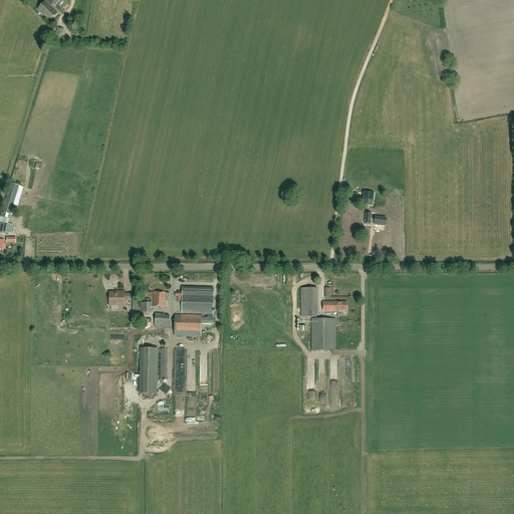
[(66,3),(63,0),(49,0),(59,10),(66,3)]
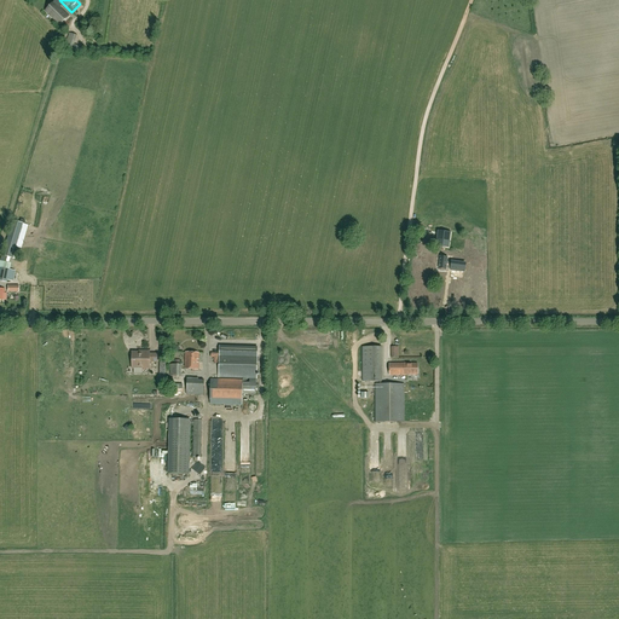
[(68,17),(55,4),(46,11),(61,24),(68,17)]
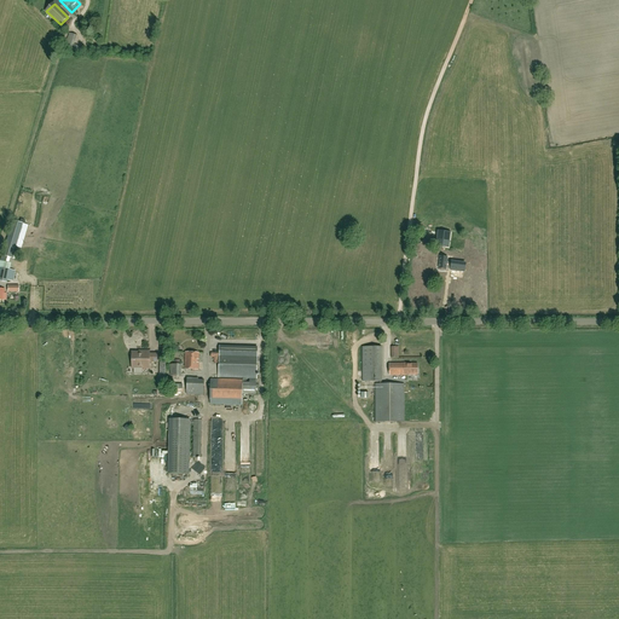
[(76,35),(69,33),(64,48),(71,51),(74,44),(76,35)]
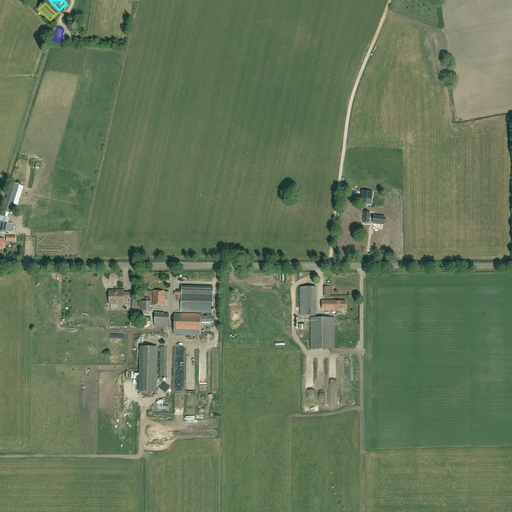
[(10,214),(12,209),(19,185),(11,182),(2,211),(10,214)]
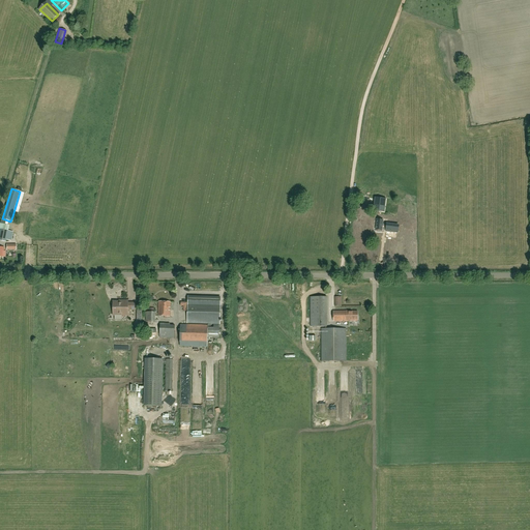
[(375,198),(374,206),(378,207),(377,211),(384,212),(386,199),(375,198)]
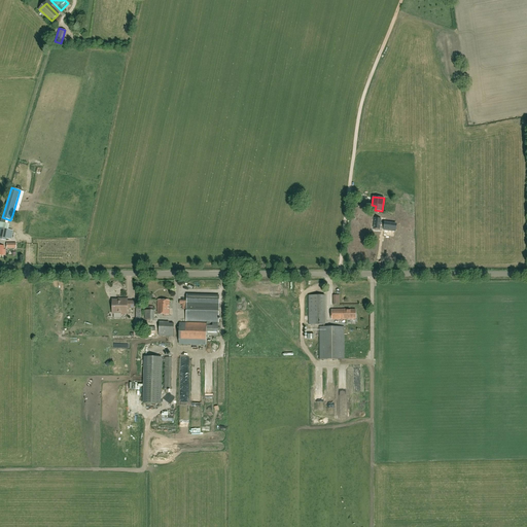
[(375,218),(374,229),(380,230),(380,229),(384,229),(384,230),(395,232),(396,224),(385,223),(381,222),(381,219),(375,218)]
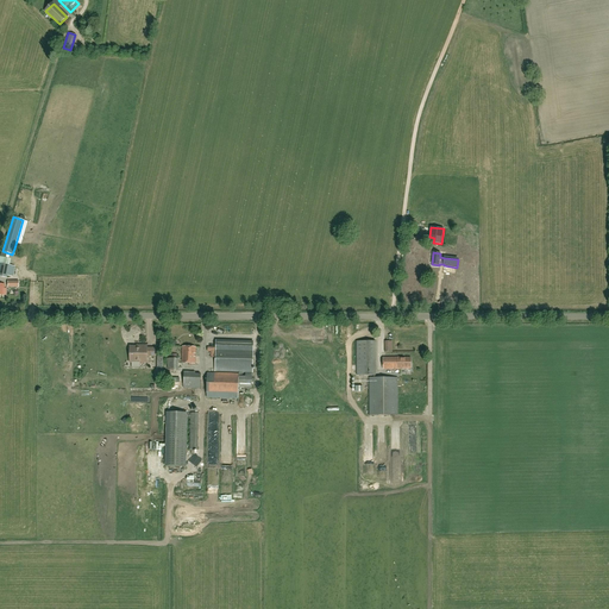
[(13,277),(13,275),(14,267),(10,265),(0,263),(0,276),(6,277),(6,276),(13,277)]
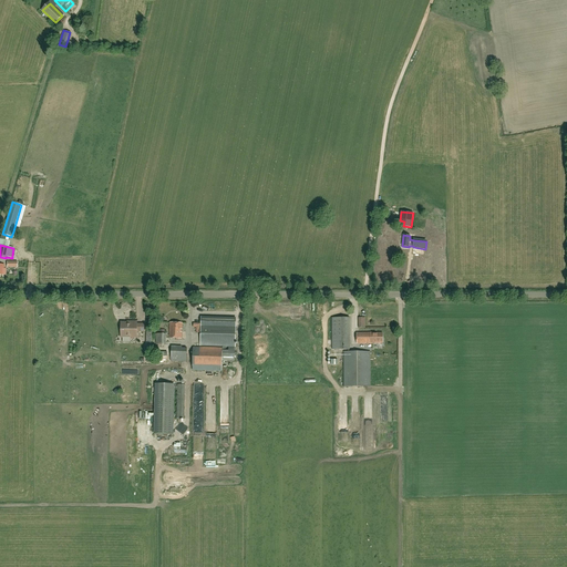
[(349,318),(332,318),(332,350),(349,350),(349,318)]
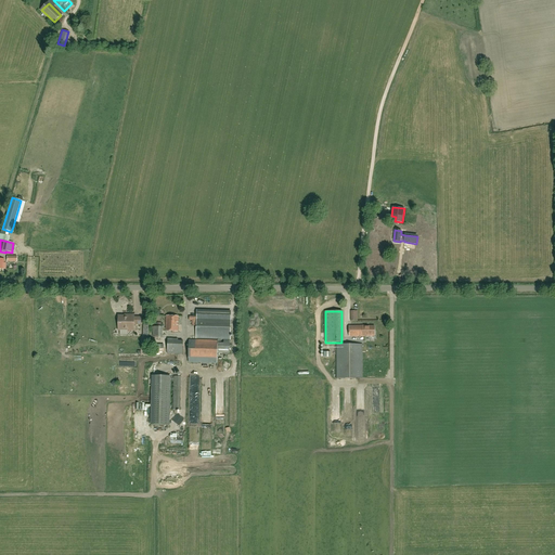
[(132,315),(127,315),(127,318),(120,317),(119,328),(127,328),(127,326),(132,326),(132,323),(141,323),(141,317),(132,317),(132,315)]
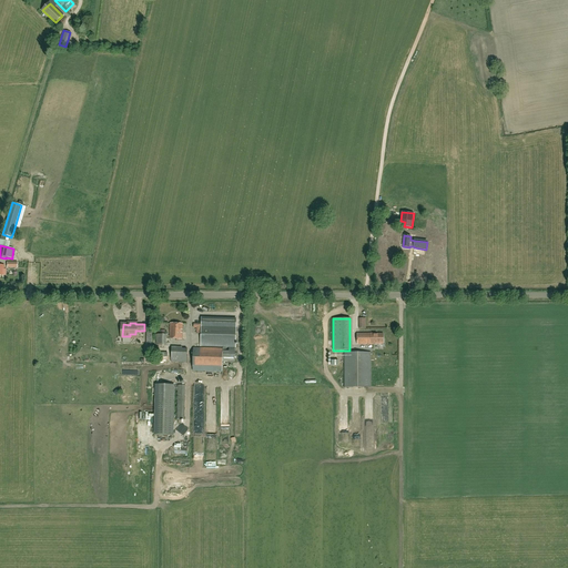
[(182,340),(183,324),(170,323),(170,338),(182,340)]
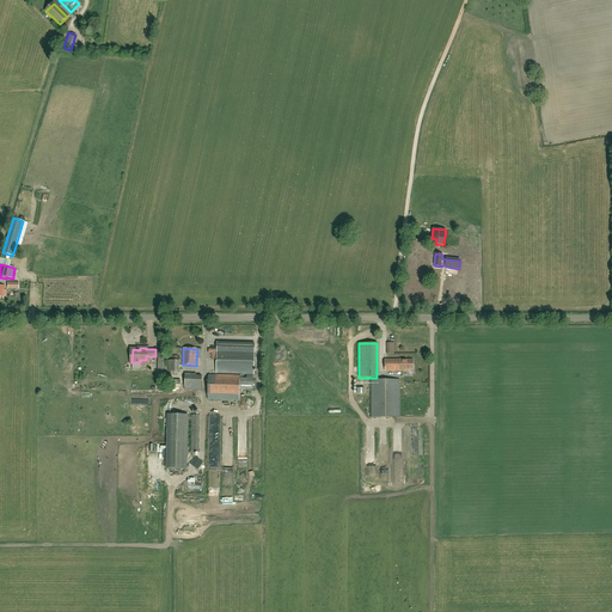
[(414,366),(412,366),(412,360),(402,360),(385,360),(385,372),(402,372),(402,371),(412,371),(414,371),(414,366)]
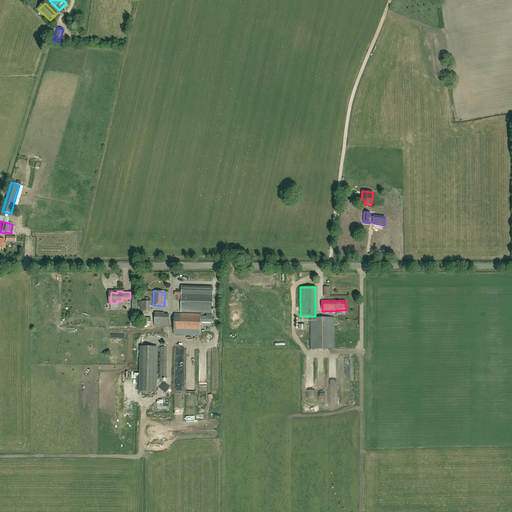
[(155,313),(154,326),(168,327),(169,315),(164,315),(164,313),(155,313)]
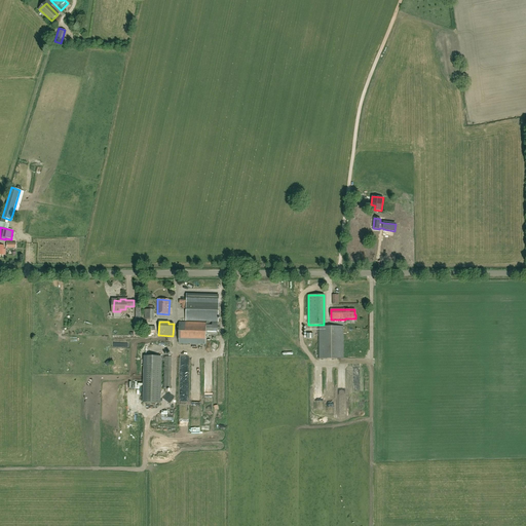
[(209,326),(210,322),(207,322),(207,324),(179,323),(178,343),(205,344),(205,335),(218,335),(218,324),(212,323),(212,326),(209,326)]
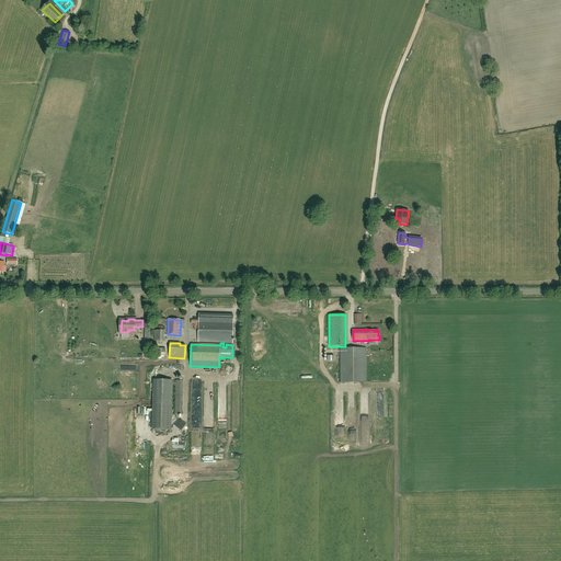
[(340,382),(366,382),(366,348),(340,348),(340,382)]
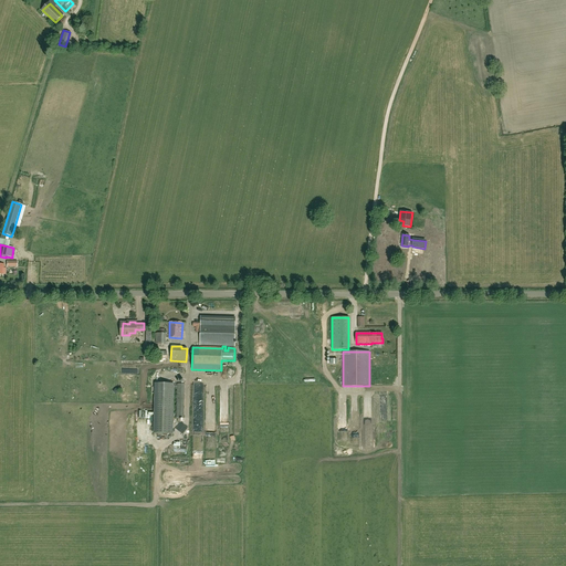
[(173,435),(174,388),(177,388),(177,418),(184,418),(185,385),(177,384),(177,386),(175,386),(175,384),(155,384),(153,433),(173,435)]
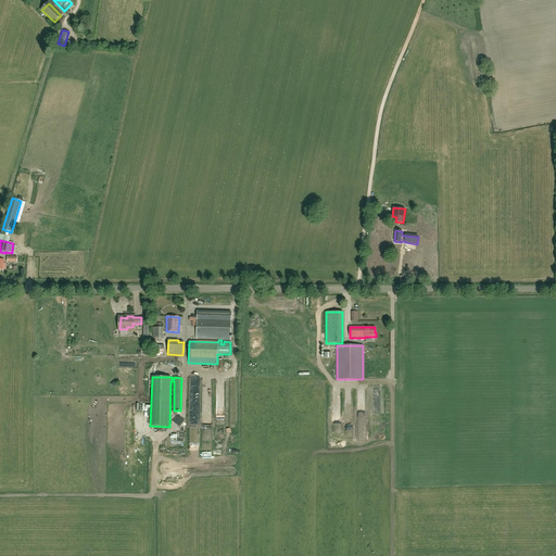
[(196,408),(199,408),(199,393),(200,393),(200,387),(198,387),(198,390),(193,390),(193,393),(188,393),(189,411),(196,411),(196,408)]
